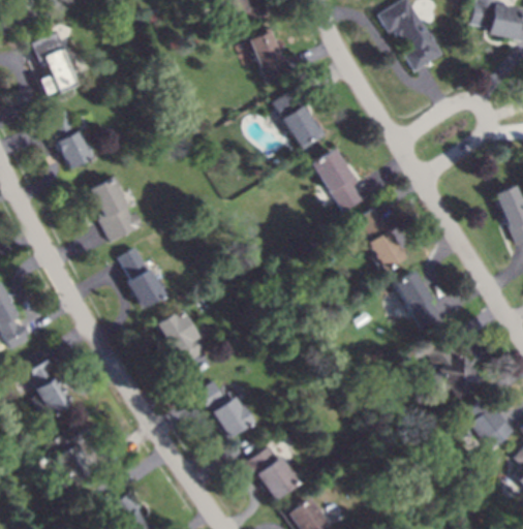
[(35,0),(37,4),(20,11),(14,0),(35,0)]
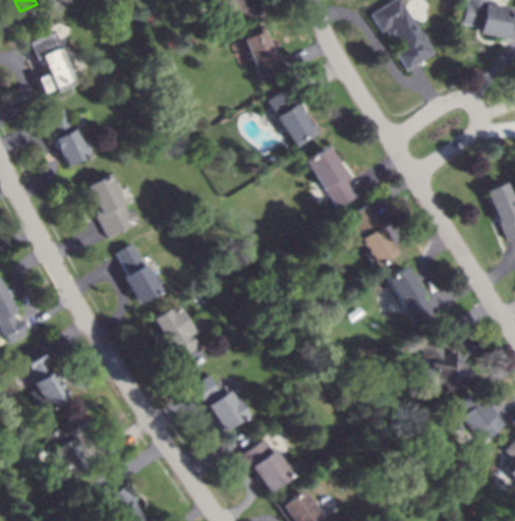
[(261,0),(262,1),(264,1),(266,13),(244,17),(243,12),(221,16),(217,0),(261,0)]
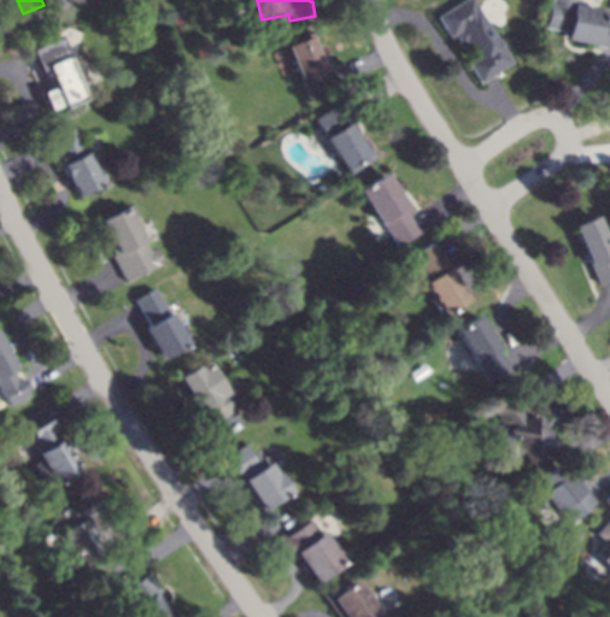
[(479,0),(504,39),(506,40),(510,45),(510,47),(518,63),(486,83),(474,64),(482,59),(470,40),(467,42),(462,35),(456,39),(443,17),(468,0),(479,0)]
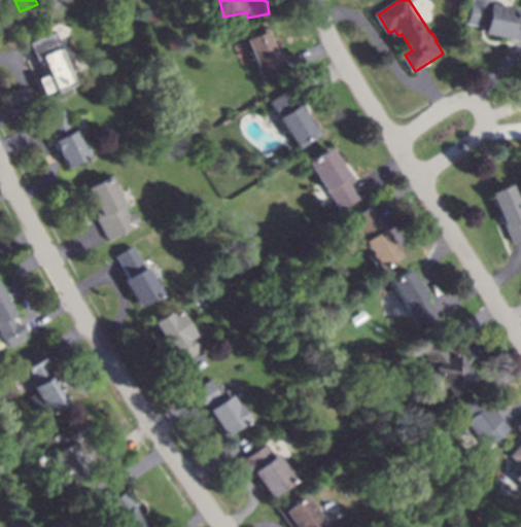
[(500,0),(505,1),(504,6),(520,9),(520,14),(519,19),(520,19),(520,41),(512,40),(512,39),(485,33),(486,28),(470,24),(475,0),(500,0)]
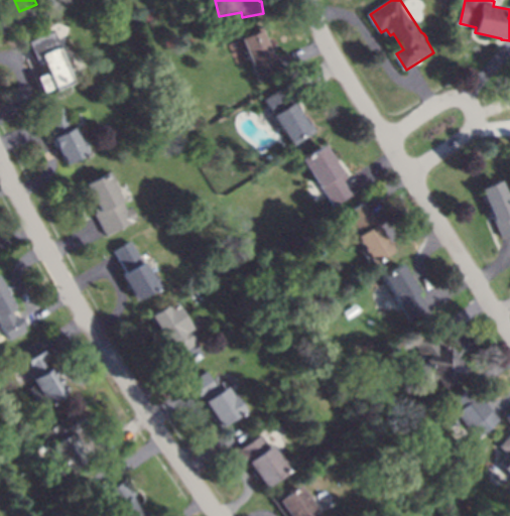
[(276,56),(280,55),(286,73),(262,83),(244,36),(265,27),(276,56)]
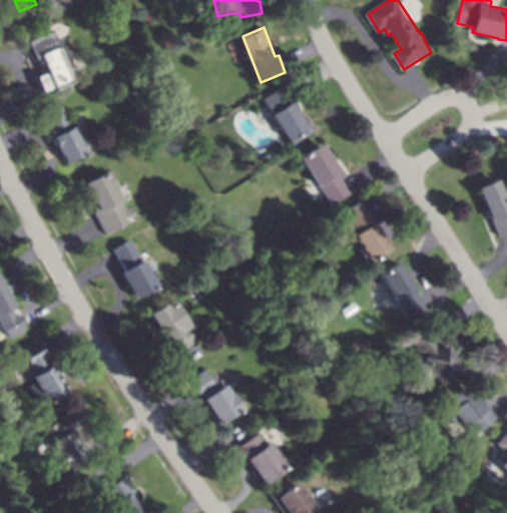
[(69,58),(73,56),(78,67),(74,69),(80,84),(55,95),(53,91),(46,94),(38,76),(46,72),(41,60),(36,62),(27,41),(56,28),(69,58)]
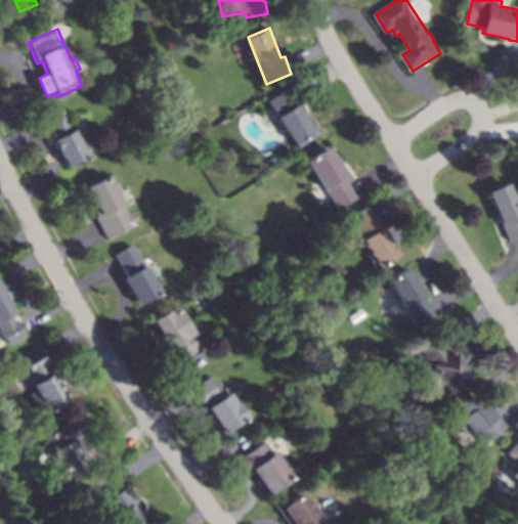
[(307,102),(303,105),(310,119),(314,117),(326,134),(313,141),(309,136),(305,139),(309,144),(301,148),(271,100),(296,85),(307,102)]
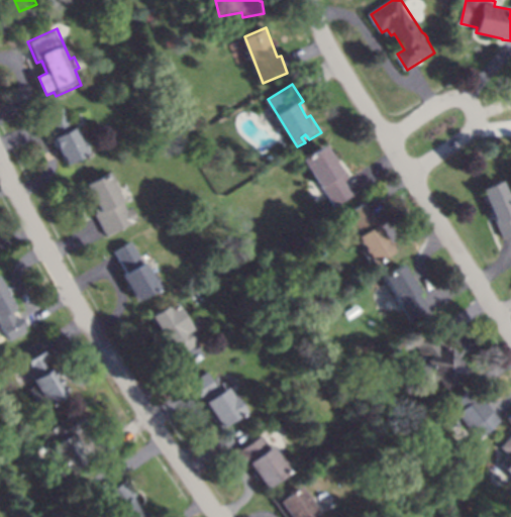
[(82,140),(89,137),(96,151),(70,165),(57,138),(59,136),(48,116),(66,107),(82,140)]
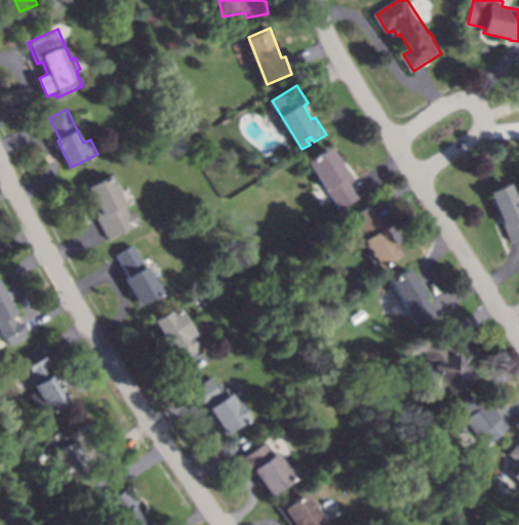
[(357,180),(352,184),(362,198),(343,211),(310,162),(333,146),(357,180)]
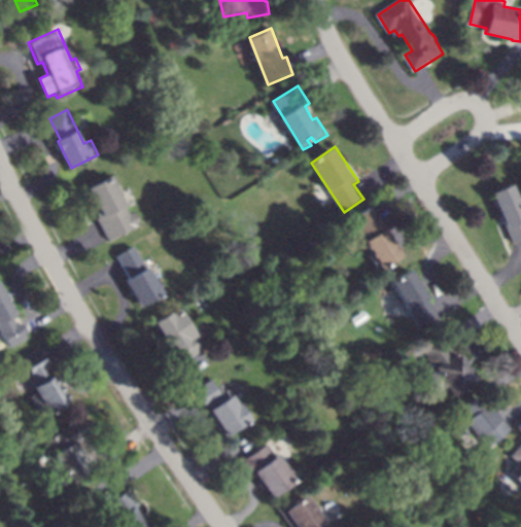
[(127,192),(123,195),(133,213),(138,211),(145,224),(112,242),(100,218),(102,217),(94,202),(97,200),(91,188),(117,174),(127,192)]
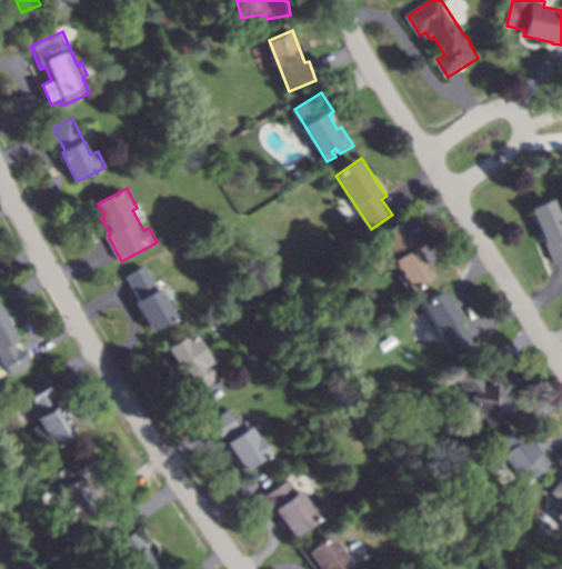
[(561,259),(555,262),(532,209),(555,199),(561,212),(561,259)]
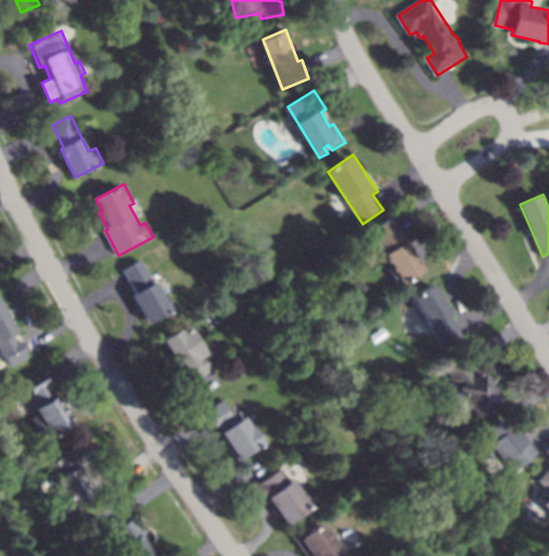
[(426,269),(401,286),(391,269),(393,267),(378,243),(382,241),(375,230),(395,218),(426,269)]
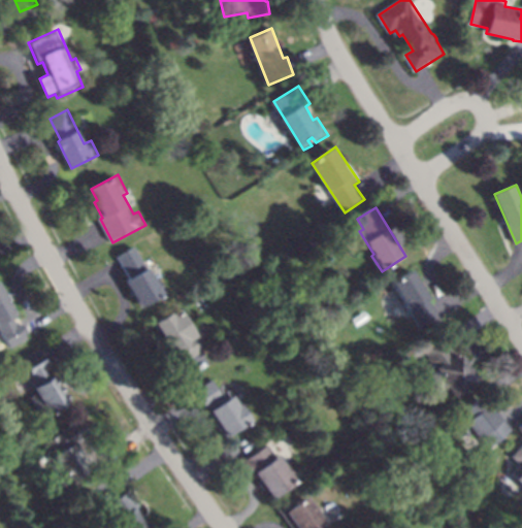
[(157,279),(161,276),(170,292),(143,308),(127,282),(133,278),(120,257),(137,246),(157,279)]
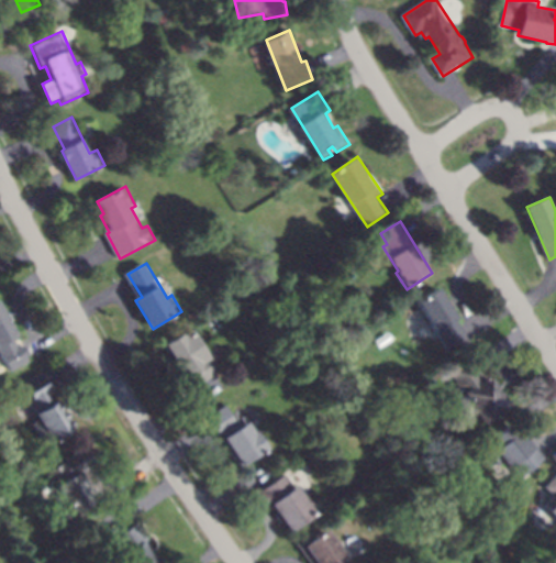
[(474,341),(453,353),(421,300),(442,288),(474,341)]
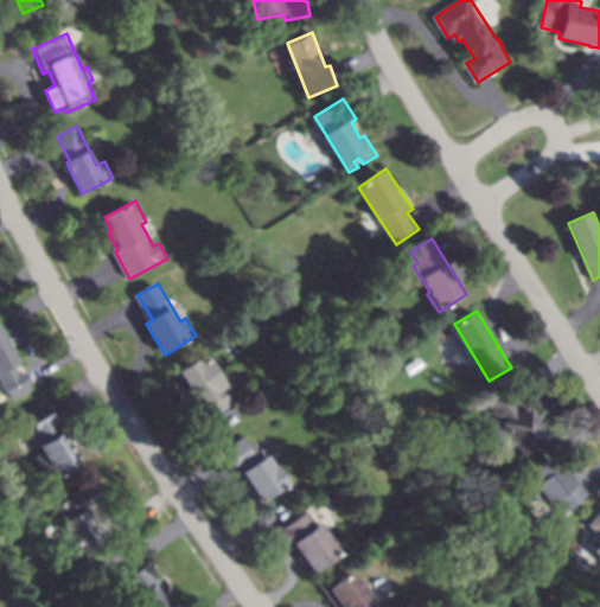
[(23,363),(18,365),(23,372),(25,371),(34,389),(14,400),(0,374),(0,324),(1,324),(23,363)]
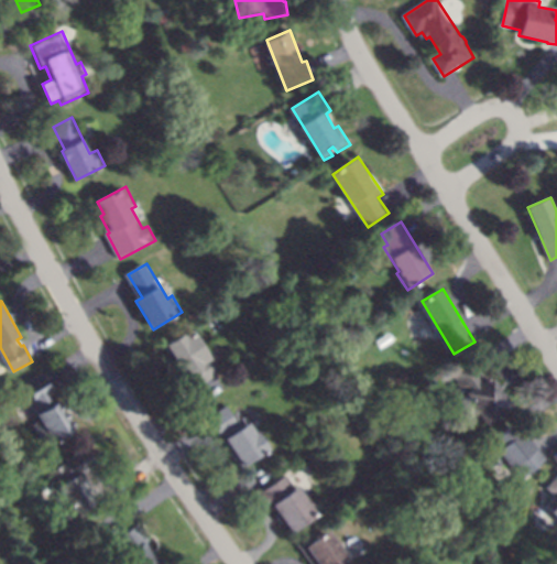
[(222,373),(198,389),(199,391),(196,393),(164,342),(168,338),(170,340),(184,332),(185,335),(194,329),(222,373)]
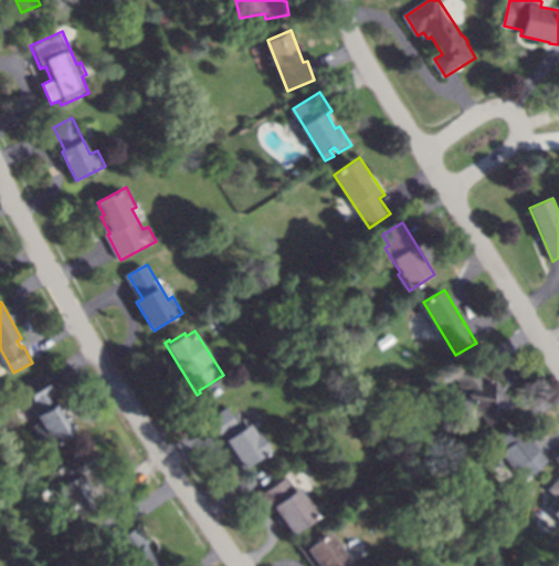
[(489,383),(501,381),(517,409),(491,426),(483,415),(475,419),(468,408),(466,410),(456,392),(464,388),(455,373),(476,360),(489,383)]
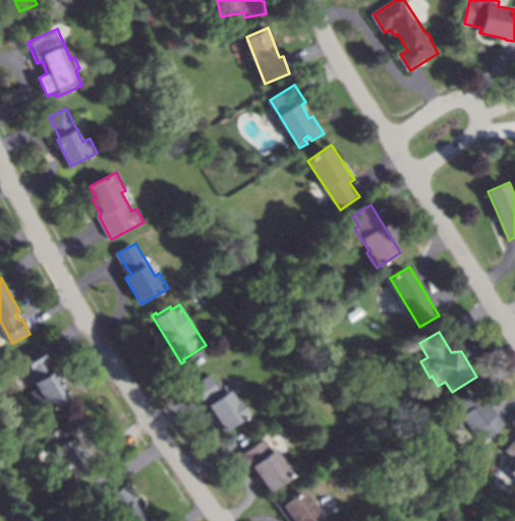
[(51,363),(49,365),(53,372),(58,369),(73,395),(46,412),(34,392),(40,388),(31,372),(34,370),(24,355),(40,346),(51,363)]
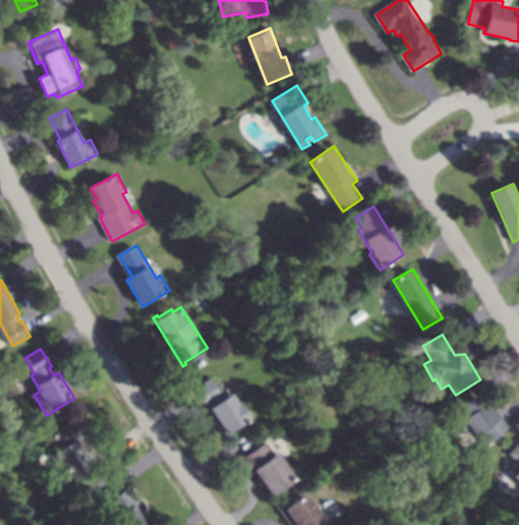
[(223,392),(229,388),(239,403),(242,401),(253,418),(228,435),(211,409),(213,407),(211,404),(208,406),(196,389),(213,377),(223,392)]
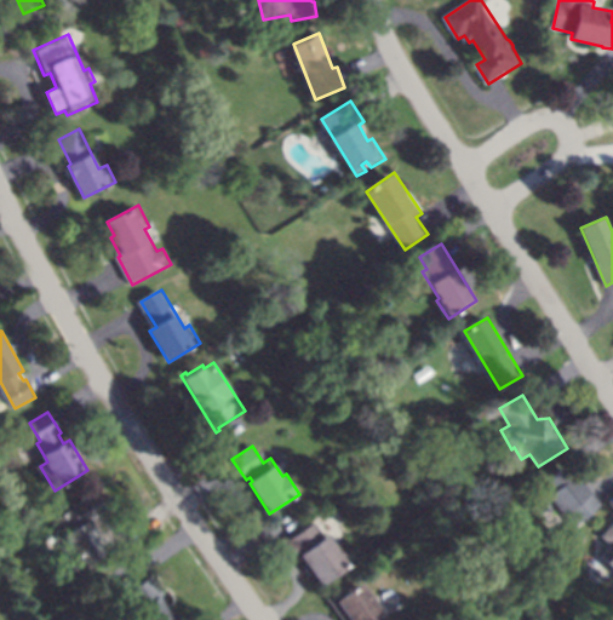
[(574,472),(578,470),(606,503),(578,527),(567,515),(565,516),(559,507),(549,515),(542,505),(543,504),(539,499),(551,488),(546,481),(567,464),(574,472)]
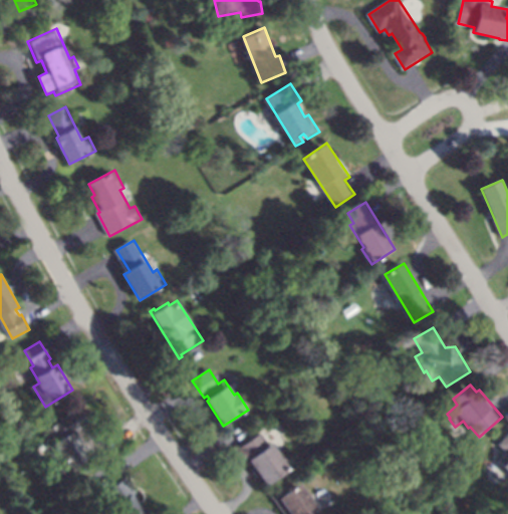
[(92,424),(77,432),(92,457),(79,465),(82,471),(70,478),(56,455),(60,453),(47,431),(65,419),(64,418),(82,407),(92,424)]
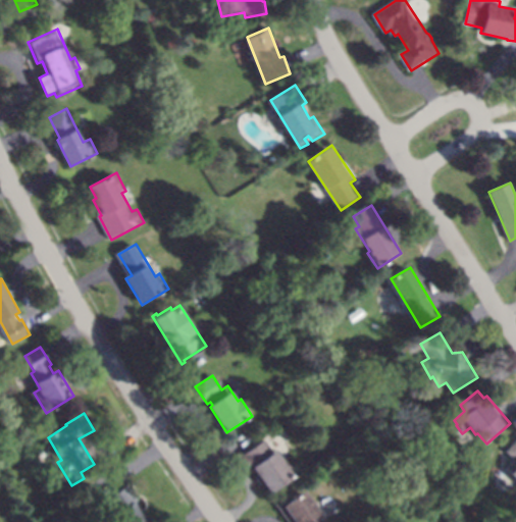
[(282,459),(286,457),(299,474),(296,476),(296,477),(273,493),(257,472),(255,473),(243,457),(267,438),(282,459)]
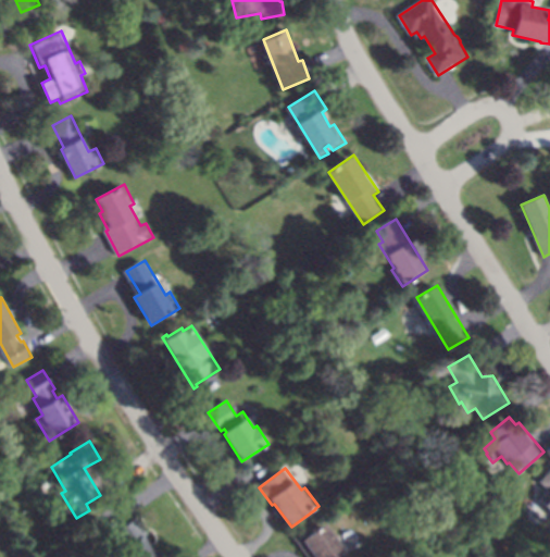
[(150,533),(147,535),(157,551),(159,548),(164,556),(127,556),(109,529),(119,522),(123,528),(138,517),(150,533)]
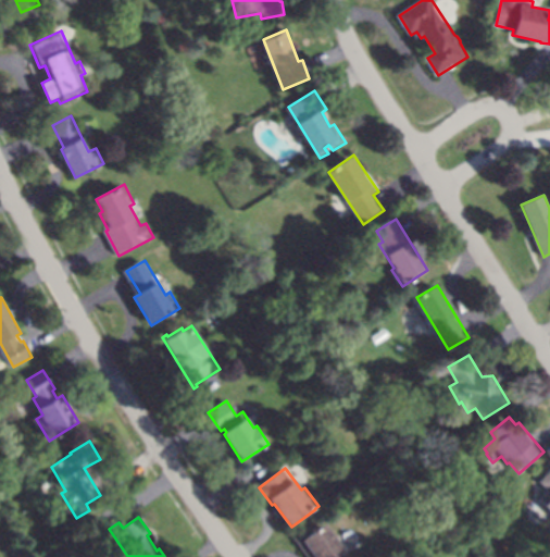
[(351,556),(310,556),(298,539),(311,530),(314,533),(327,523),(351,556)]
